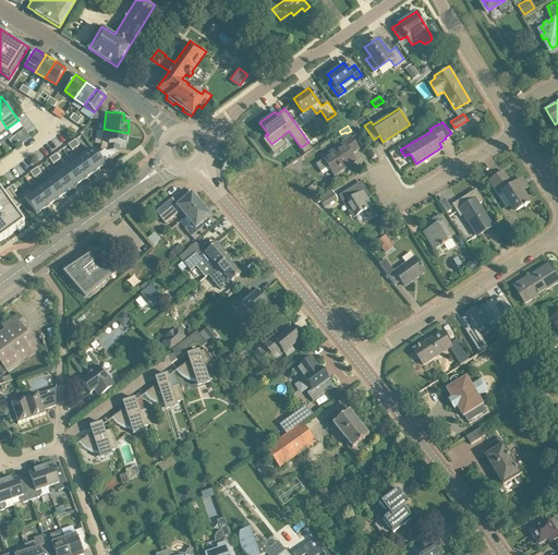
[(24,127),(15,133),(20,139),(22,142),(31,135),(24,127)]
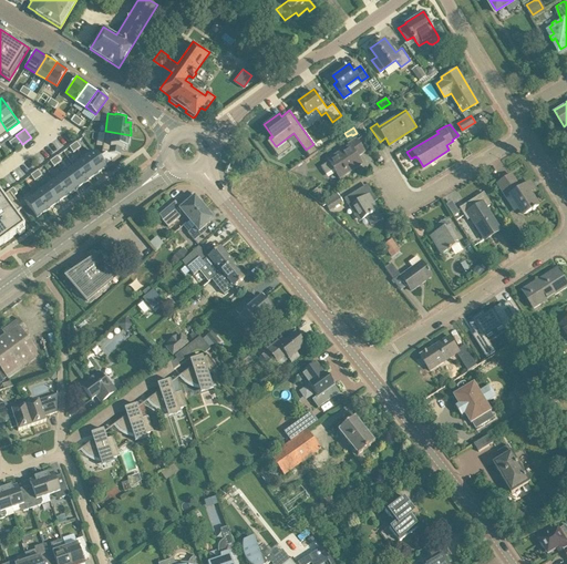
[(131,135),(105,131),(102,149),(110,150),(109,152),(120,153),(121,146),(127,147),(127,142),(130,142),(131,135)]
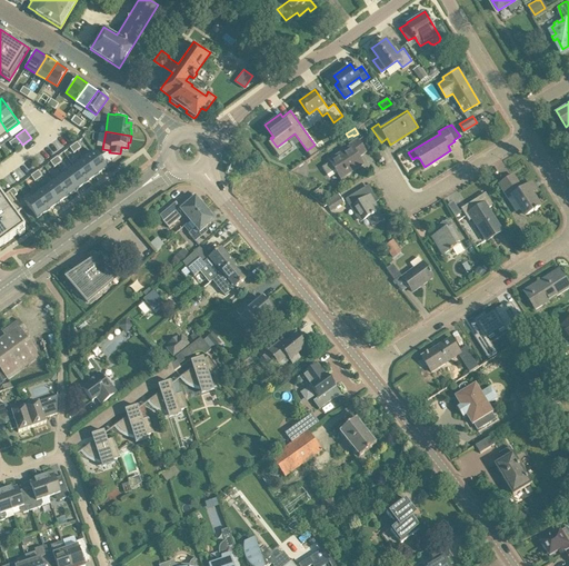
[(329,160),(322,165),(329,175),(337,170),(341,177),(363,162),(358,155),(366,150),(357,137),(349,142),(349,144),(328,158),(329,160)]
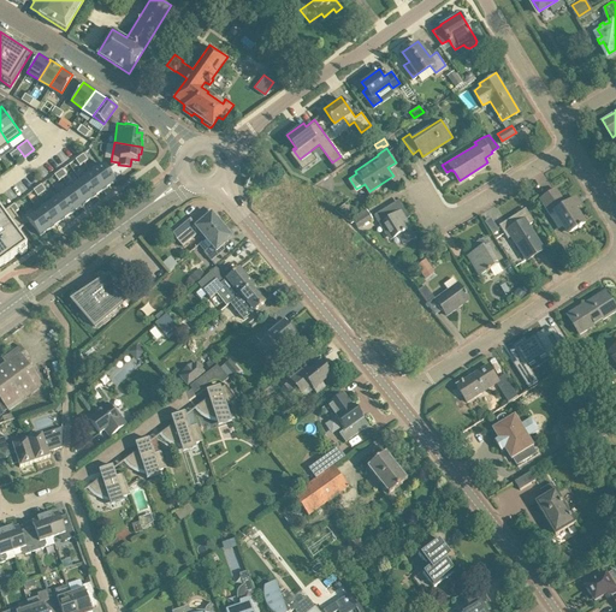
[(344,162),(341,156),(332,162),(336,168),(344,162)]
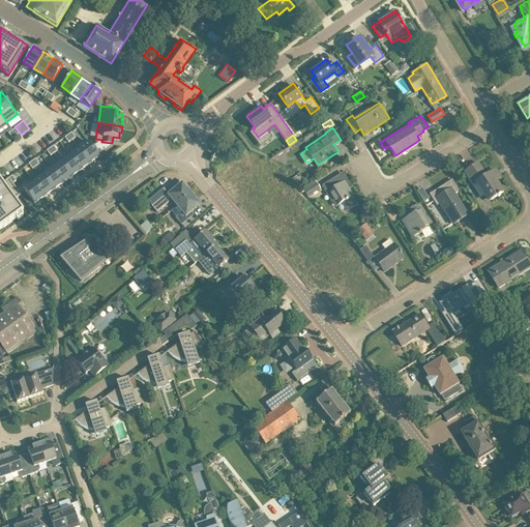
[(78,146),(89,162),(99,154),(97,152),(88,140),(78,146)]
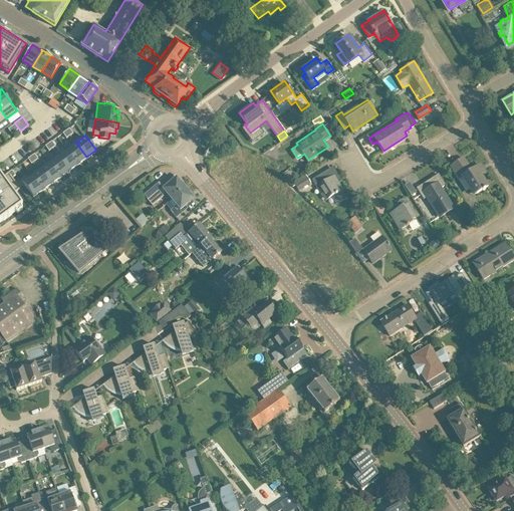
[(91,145),(94,148),(98,145),(93,138),(89,141),(91,145)]
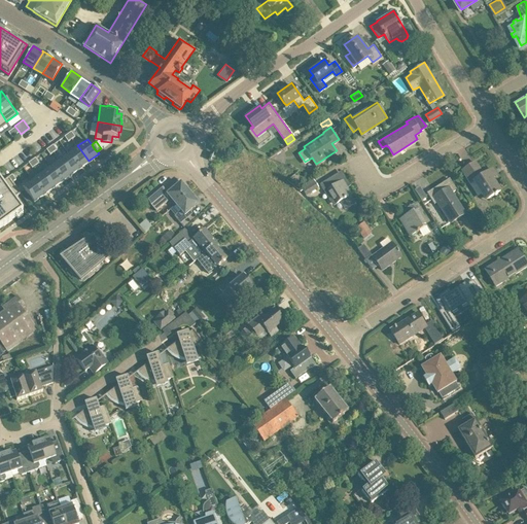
[(69,152),(80,168),(89,161),(77,145),(69,152)]
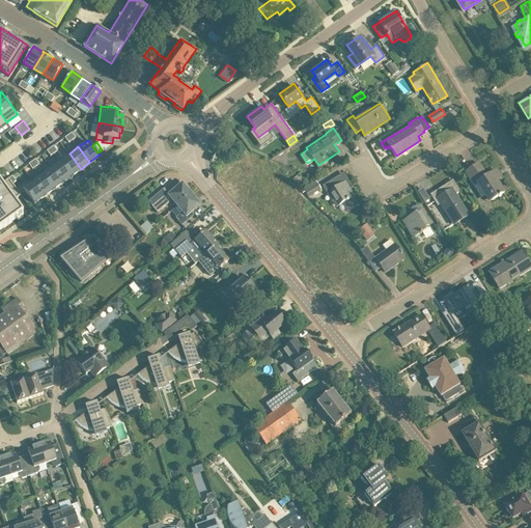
[(60,160),(72,175),(81,169),(70,154),(60,160)]
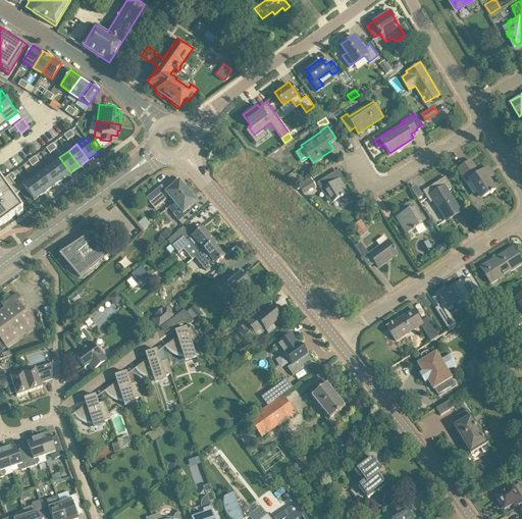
[(59,157),(50,164),(61,178),(70,172),(59,157)]
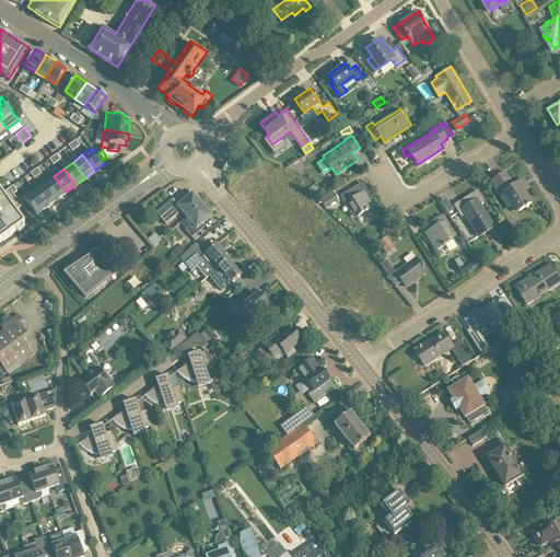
[(505,170),(491,178),(500,194),(502,192),(515,211),(532,201),(523,188),(525,187),(521,180),(514,184),(505,170)]
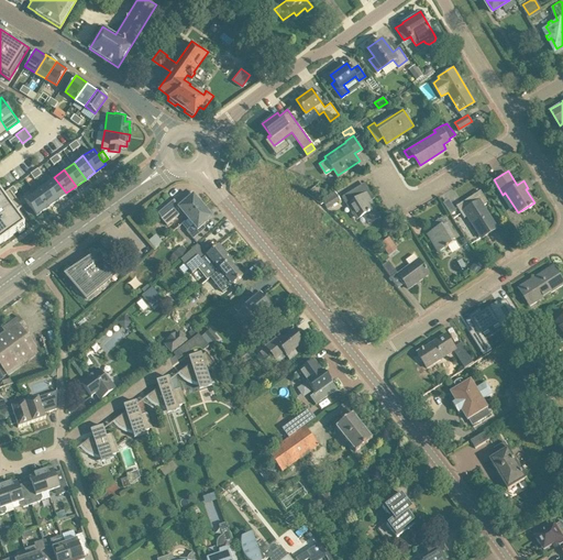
[(54,177),(45,184),(56,200),(66,193),(54,177)]
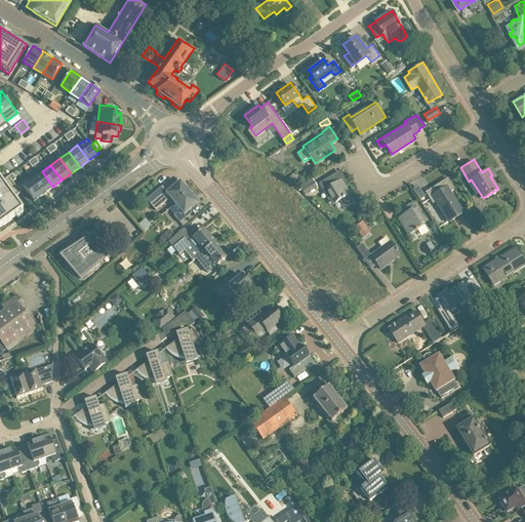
[(338,169),(319,182),(332,203),(338,199),(342,206),(354,200),(354,201),(355,200),(345,185),(347,183),(338,169)]
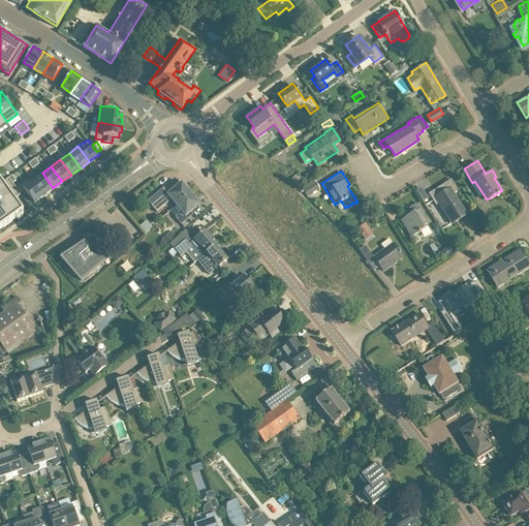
[(42,173),(33,179),(44,194),(53,188),(42,173)]
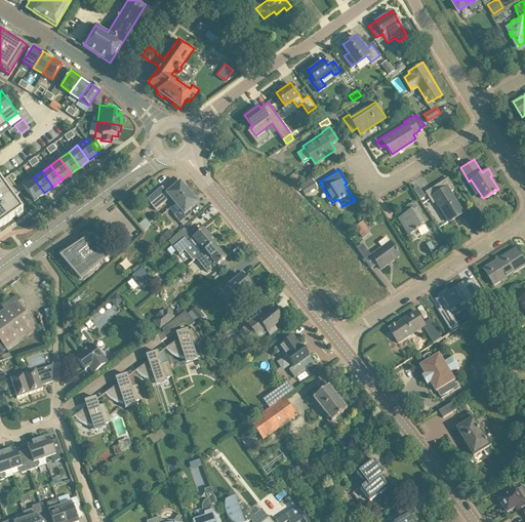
[(0,178),(0,225),(23,209),(12,196),(21,191),(12,179),(8,174),(1,181),(0,178)]
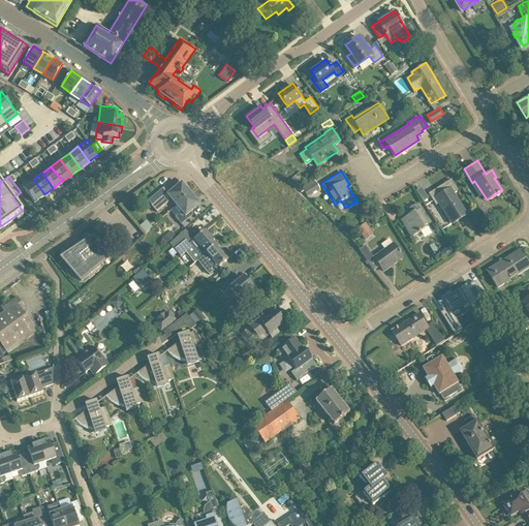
[(303,186),(309,193),(321,185),(316,177),(303,186)]
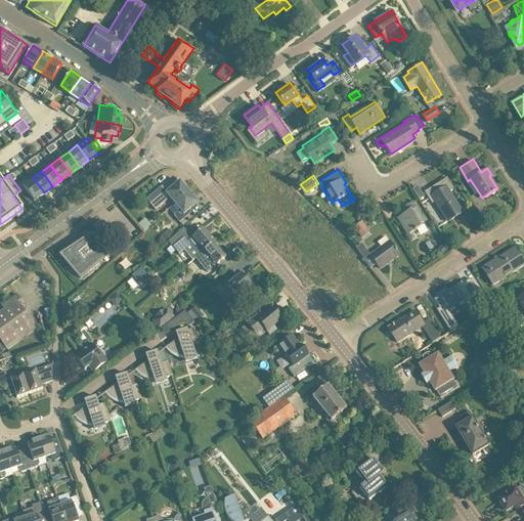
[(425,189),(430,199),(432,202),(436,200),(448,219),(462,210),(448,190),(454,187),(446,175),(425,189)]
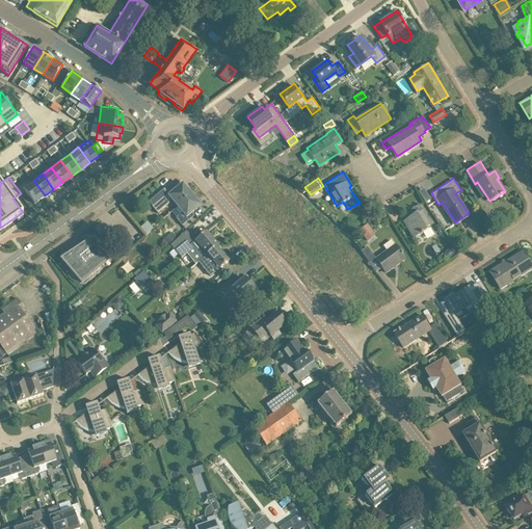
[(173,199),(178,205),(193,191),(182,179),(167,191),(161,184),(147,196),(158,211),(173,199)]
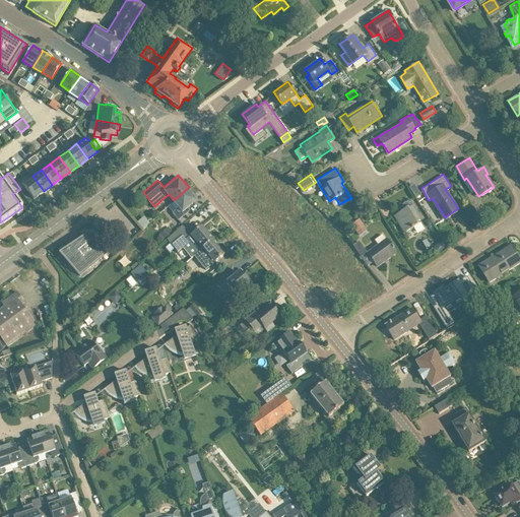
[(33,176),(23,183),(34,198),(44,191),(33,176)]
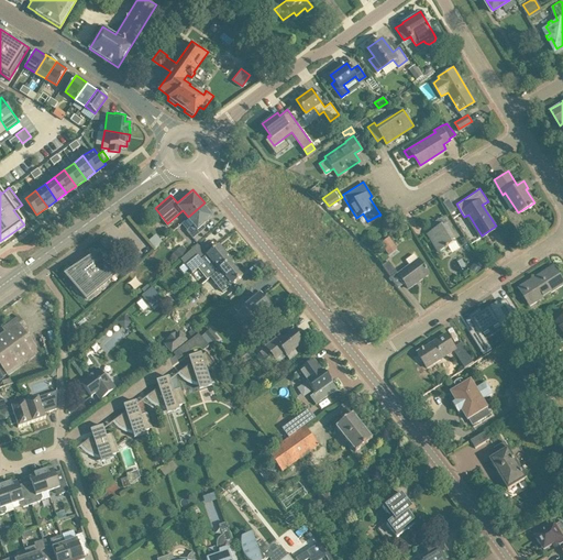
[(446,196),(441,199),(448,212),(453,209),(446,196)]
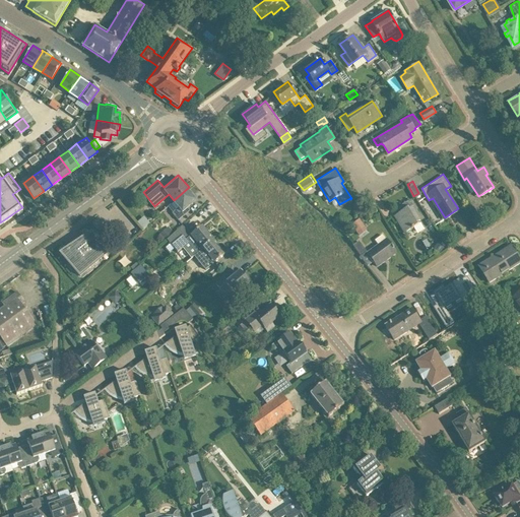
[(189,187),(174,200),(179,206),(173,211),(178,218),(190,208),(188,206),(189,205),(196,199),(192,194),(193,193),(189,187)]
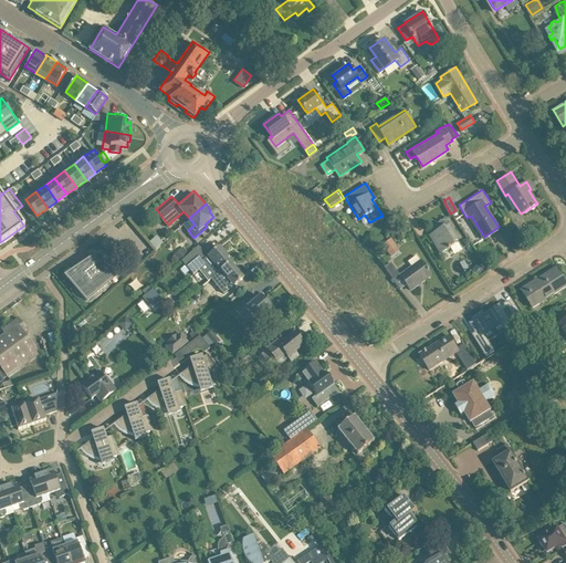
[(284,204),(269,217),(278,227),(293,214),(284,204)]
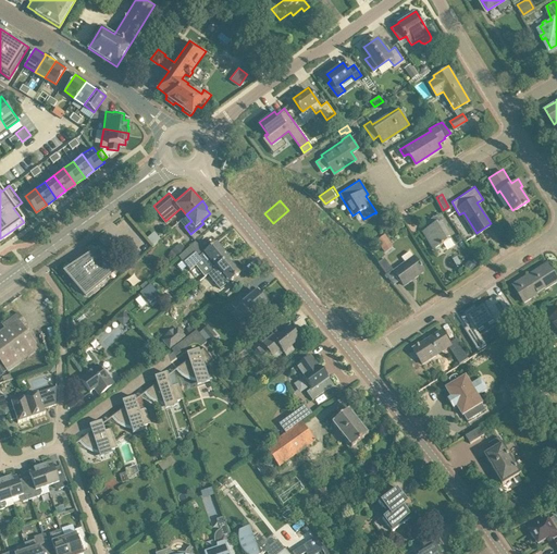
[(288,210),(273,223),(282,233),(296,220),(288,210)]
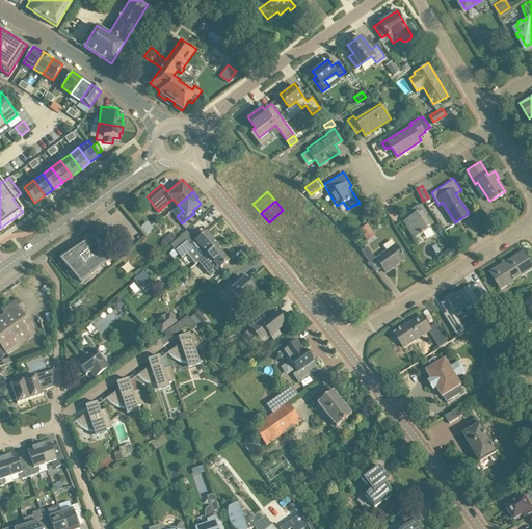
[(404,219),(414,236),(430,227),(420,210),(423,209),(419,203),(405,211),(408,216),(404,219)]
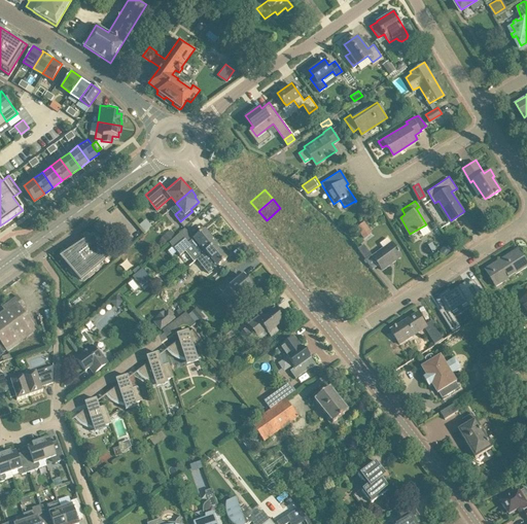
[(516,207),(511,205),(506,211),(512,213),(516,207)]
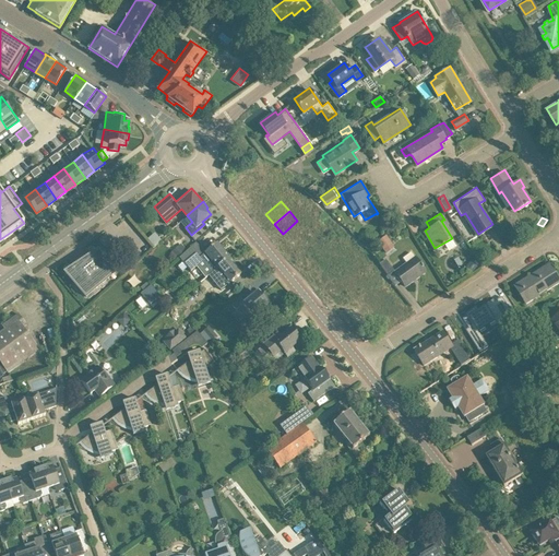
[(311,226),(296,239),(305,249),(306,248),(320,236),(311,226)]
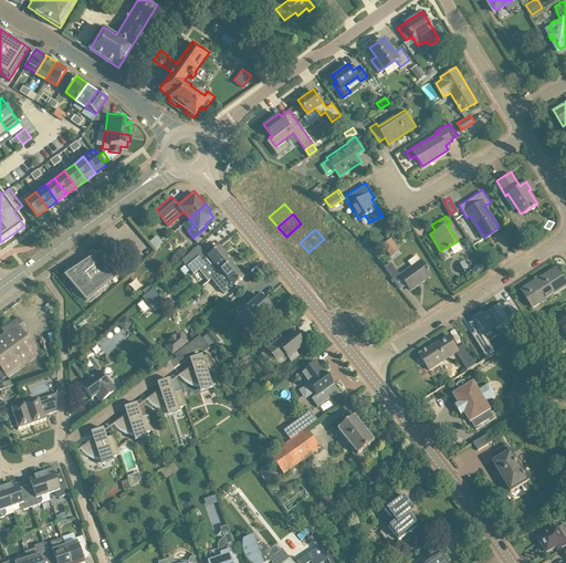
[(390,237),(383,242),(388,251),(397,244),(390,237)]
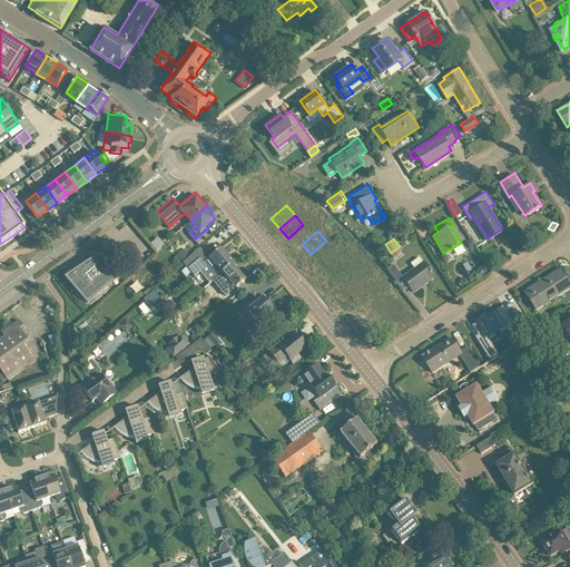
[(326,241),(312,253),(321,264),(335,251),(326,241)]
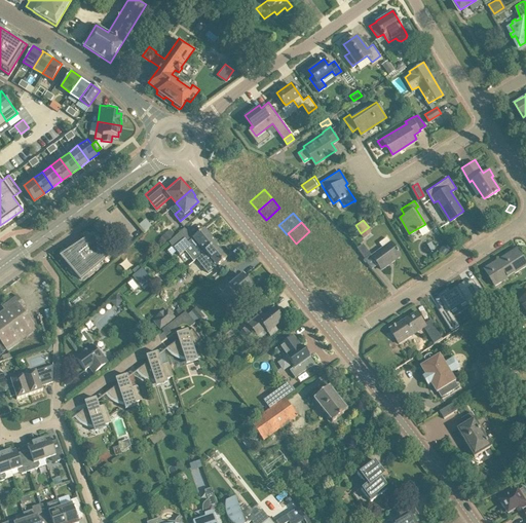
[(185,226),(170,240),(172,245),(176,250),(180,253),(185,249),(190,245),(198,255),(216,241),(203,227),(193,235),(185,226)]
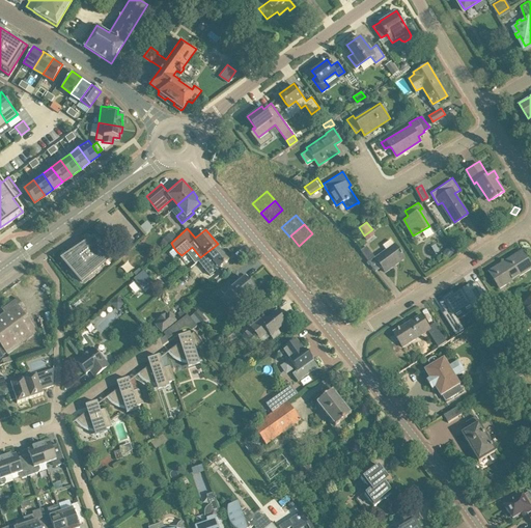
[(177,235),(172,229),(163,237),(168,243),(177,235)]
